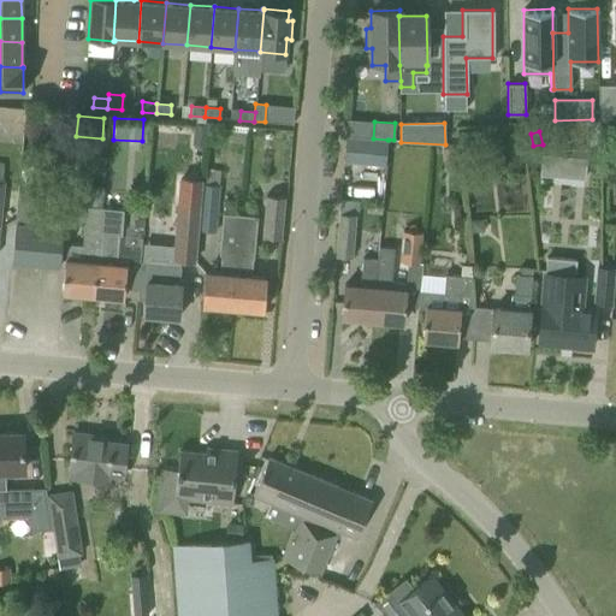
[(458,135),(460,147),(477,146),(475,134),(458,135)]
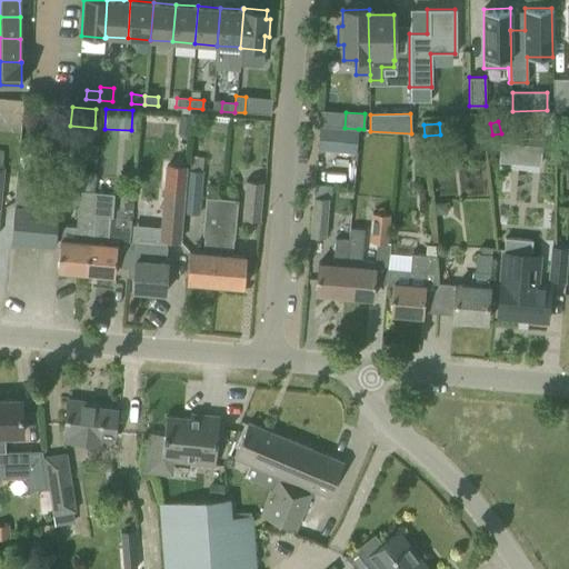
[(338,128),(336,151),(356,153),(358,129),(345,128),(338,128)]
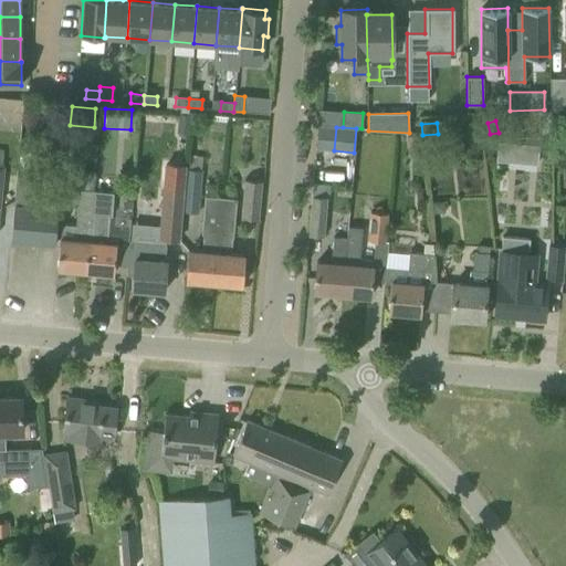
[(406,136),(408,158),(421,156),(419,135),(406,136)]
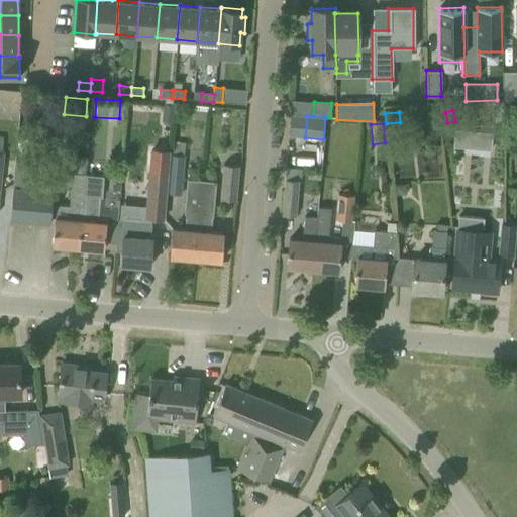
[(456,129),(454,146),(473,148),(475,131),(456,129)]
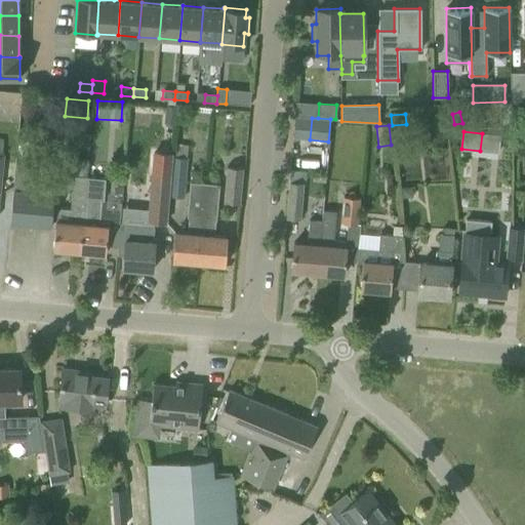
[(169,174),(170,156),(160,155),(158,174),(151,173),(147,223),(166,224),(168,197),(167,197),(169,174)]
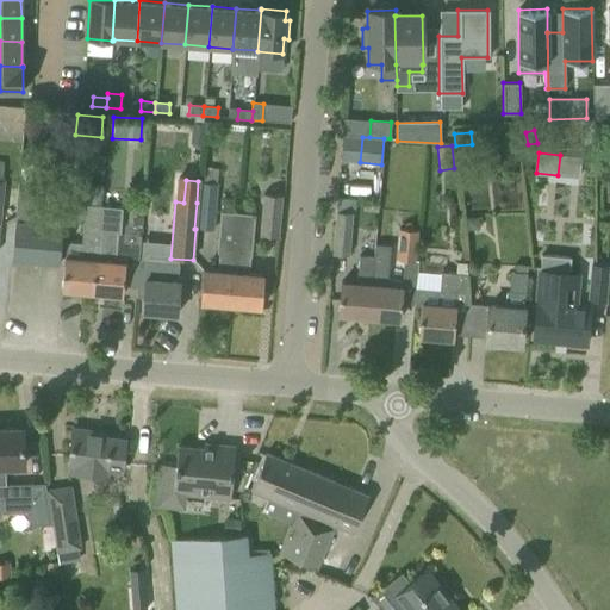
[(217,184),(198,181),(197,203),(194,229),(195,229),(213,230),(217,184)]
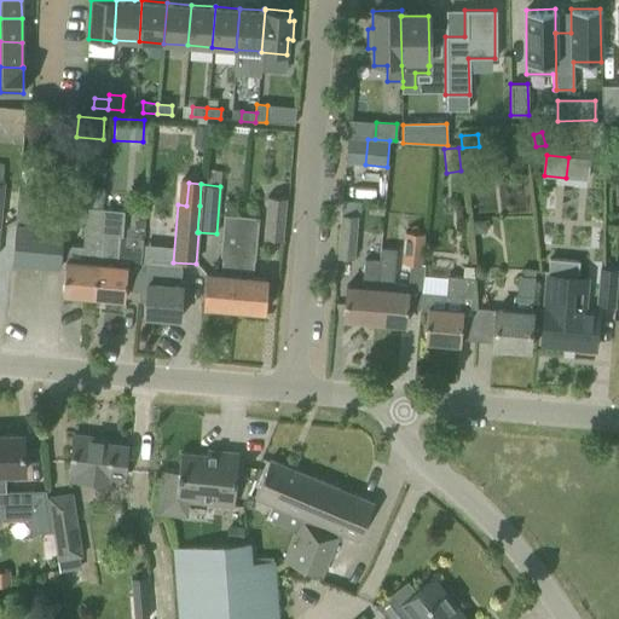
[(62,294),(92,296),(100,209),(102,189),(87,187),(82,247),(71,246),(67,250),(62,294)]
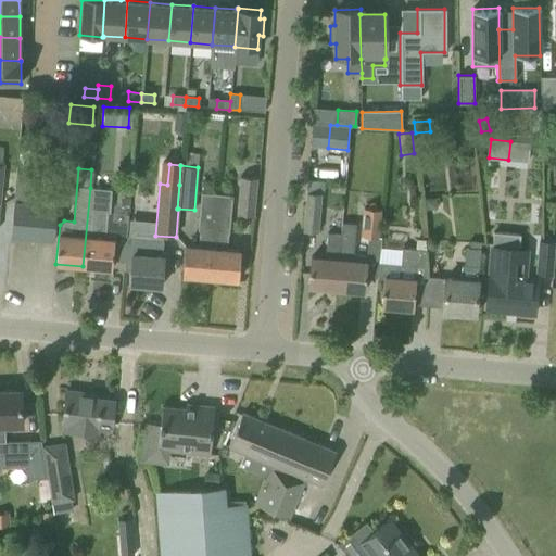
[(10,237),(53,241),(59,178),(16,174),(10,237)]
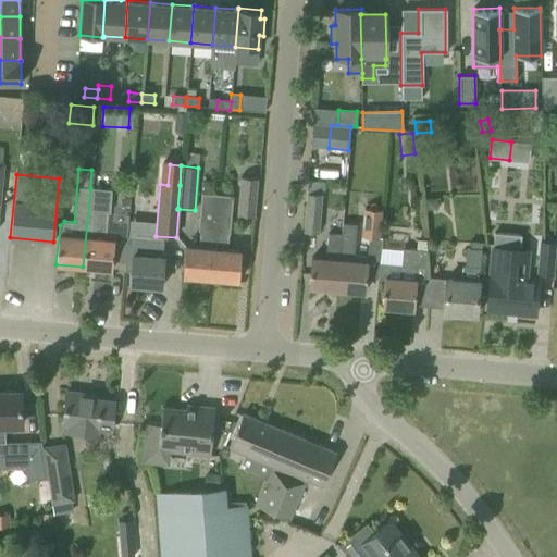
[(254,215),(257,178),(239,177),(236,215),(254,215)]
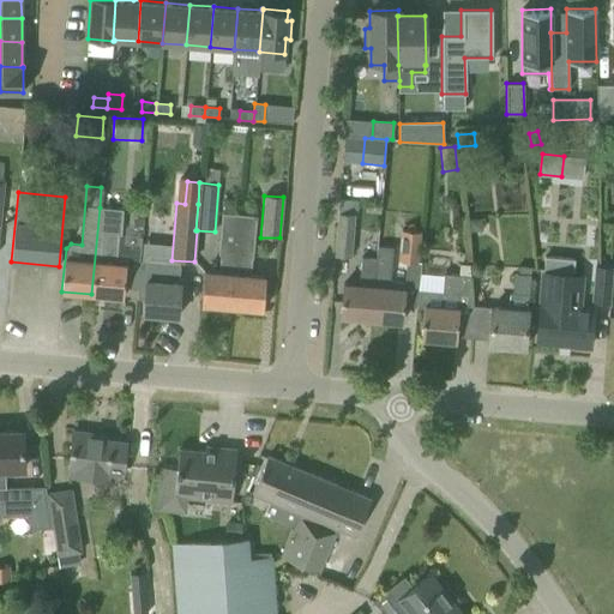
[(121,209),(100,208),(91,294),(122,298),(124,287),(125,274),(126,264),(126,260),(115,259),(118,234),(121,234),(124,209),(121,209)]
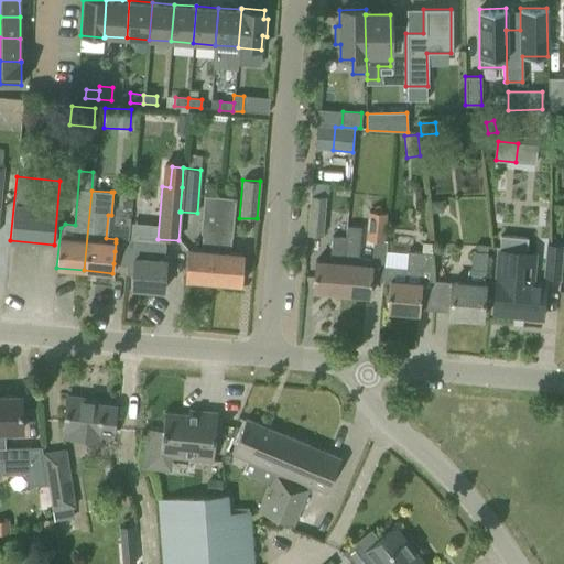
[(185,279),(213,282),(219,197),(204,195),(201,234),(202,235),(201,249),(187,248),(185,279)]
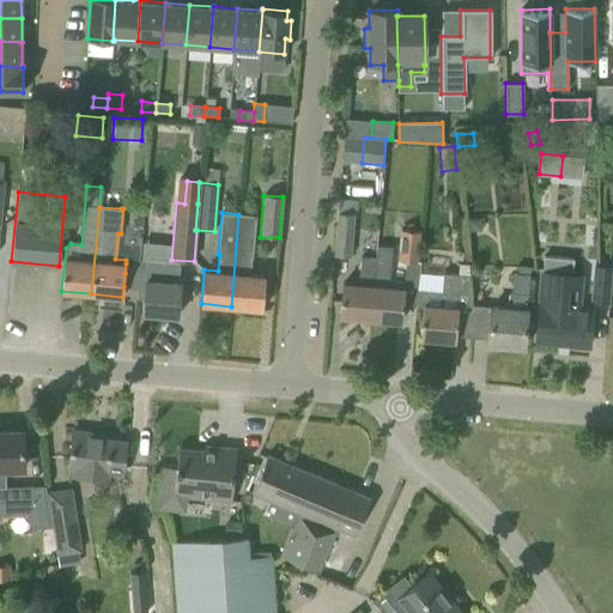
[(351,256),(354,213),(338,212),(334,255),(351,256)]
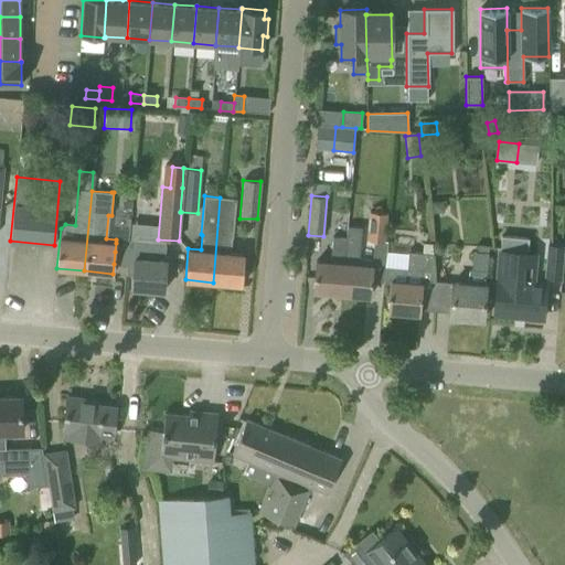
[(220,198),(213,283),(242,285),(244,254),(230,252),(231,237),(232,237),(235,199),(220,198)]
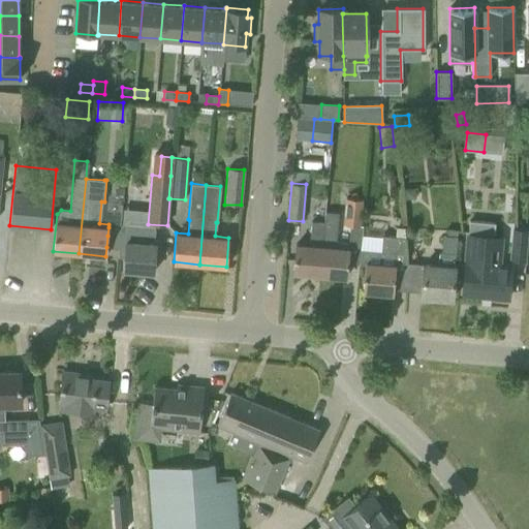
[(413,187),(403,188),(405,199),(415,197),(413,187)]
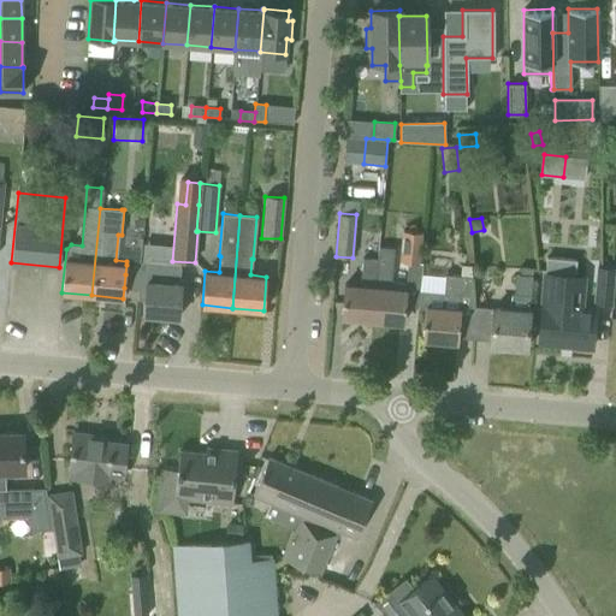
[(398,261),(419,264),(422,232),(402,230),(398,261)]
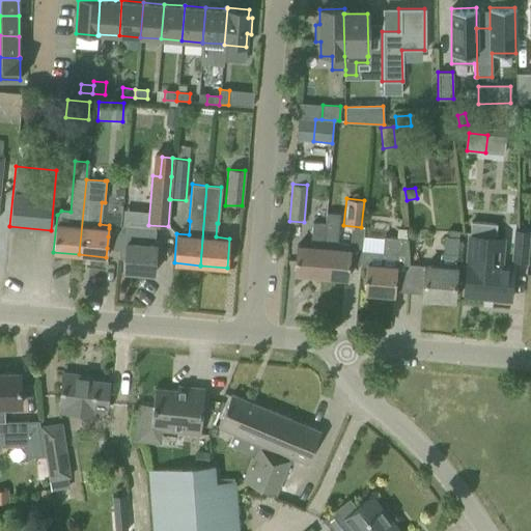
[(326,224),(320,276),(347,278),(351,244),(337,243),(339,214),(326,213),(325,224),(326,224)]
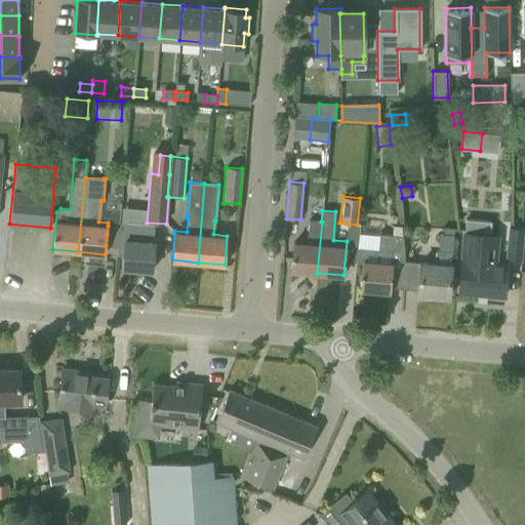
[(490,234),(491,221),(466,219),(459,292),(503,296),(507,261),(497,260),(498,235),(490,234)]
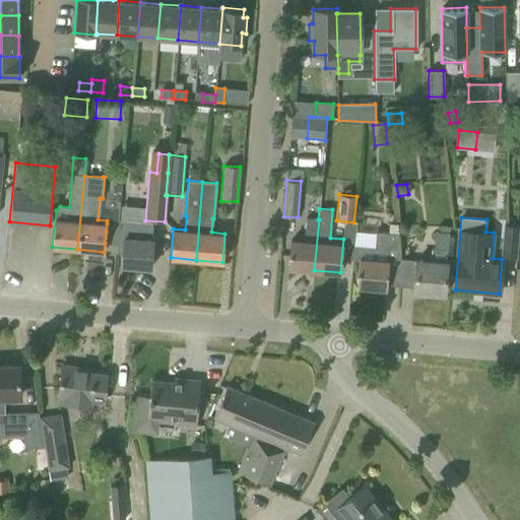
[(288,268),(314,270),(319,219),(318,219),(306,218),(304,240),(290,239),(288,268)]
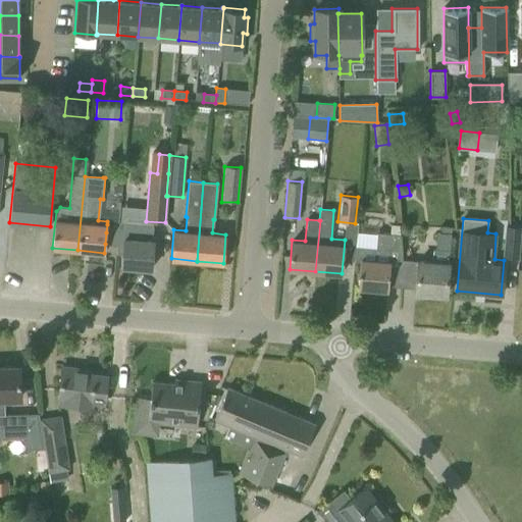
[(152,238),(153,225),(118,222),(118,225),(117,233),(117,245),(116,254),(122,254),(121,266),(151,269),(154,238),(152,238)]
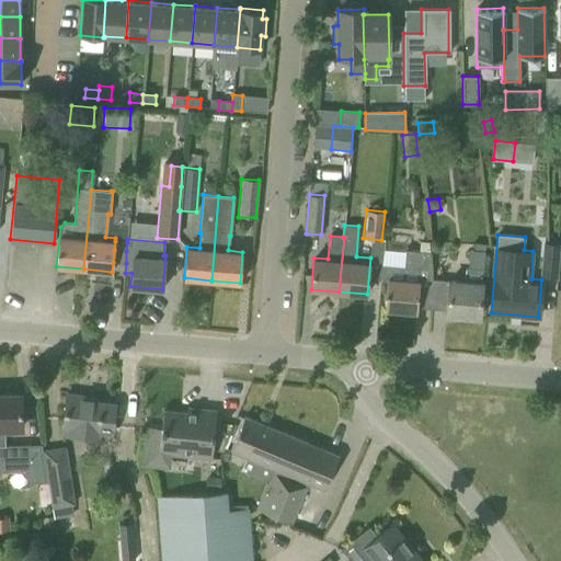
[(114,250),(113,262),(126,263),(126,251),(127,242),(115,241),(114,250)]
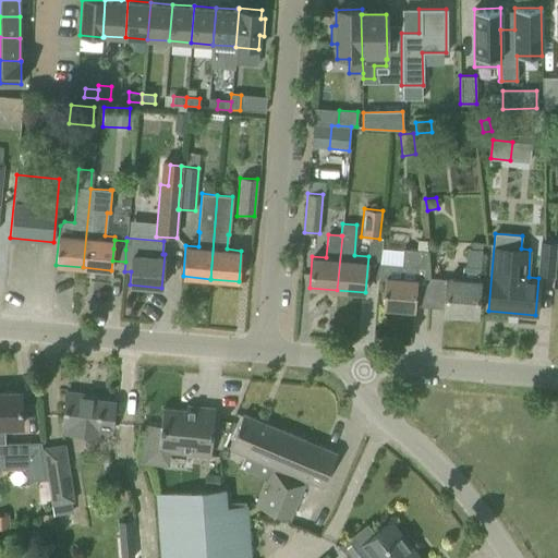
[(557,241),(545,240),(544,242),(540,241),(536,276),(554,277),(557,250),(556,250),(557,241)]
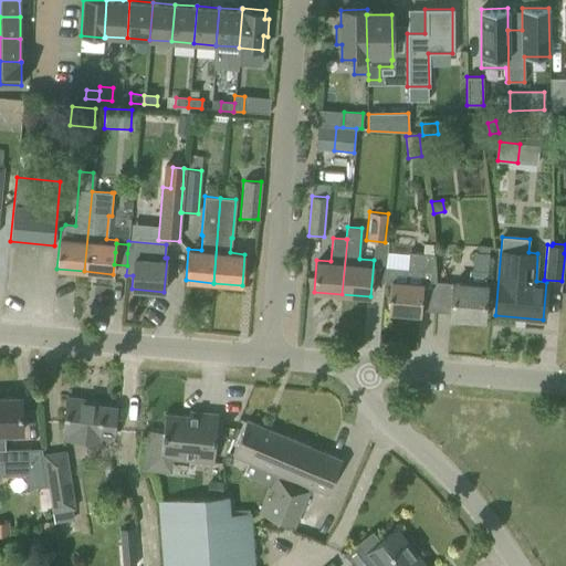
[(450,317),(483,320),(489,247),(477,245),(475,252),(473,269),(470,271),(469,282),(453,281),(450,317)]
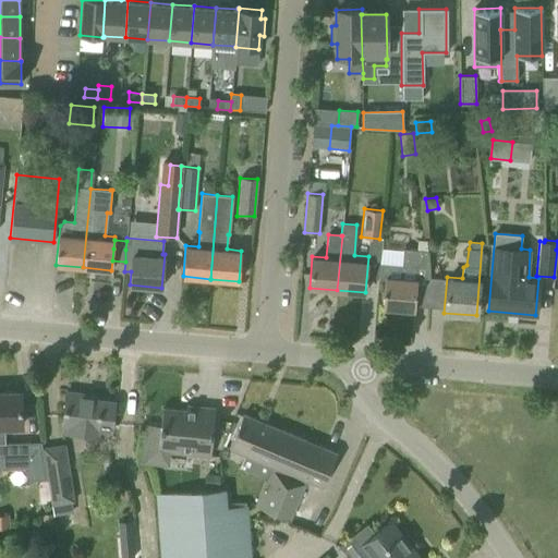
[(383,307),(414,310),(417,277),(429,278),(427,251),(403,249),(402,250),(381,249),(379,278),(385,279),(383,307)]
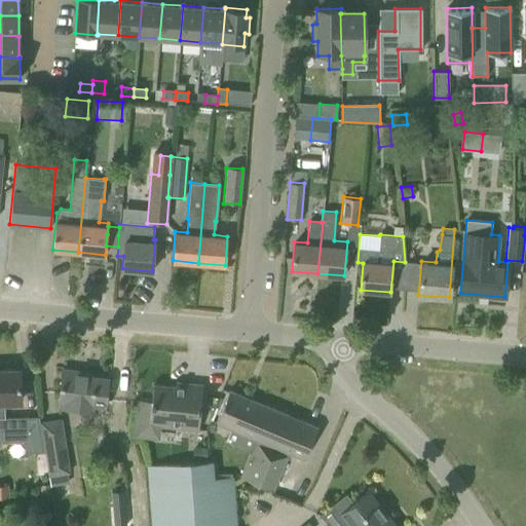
[(58,408),(92,412),(92,407),(104,408),(108,379),(89,377),(89,373),(62,369),(58,402),(59,402),(58,408)]
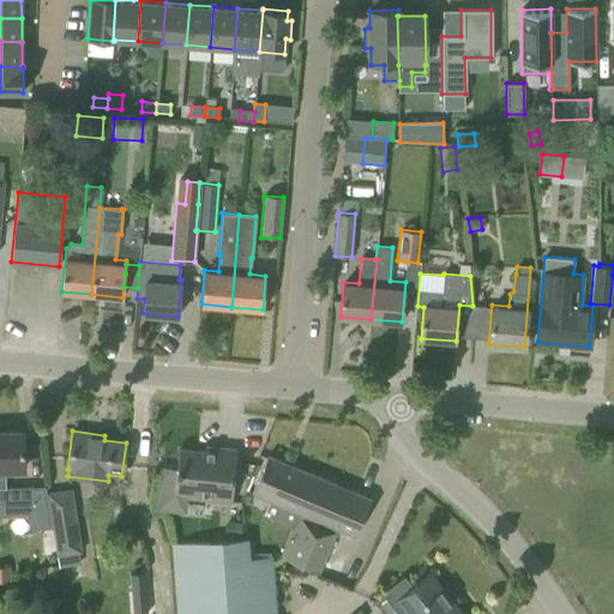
[(22,433),(0,433),(0,516),(28,515),(29,529),(52,528),(49,516),(44,487),(5,488),(5,474),(23,473),(22,433)]
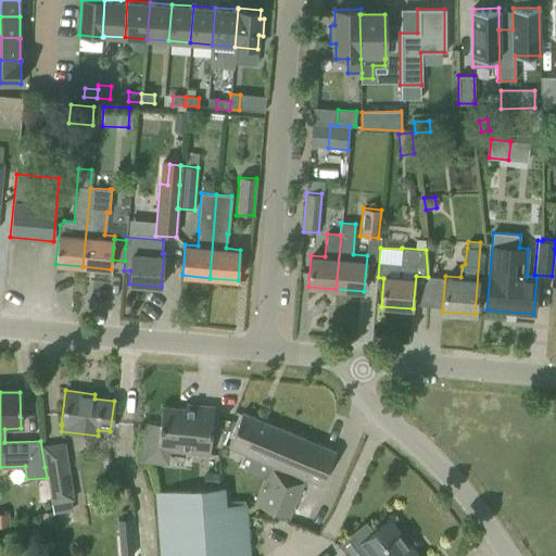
[(160,425),(144,422),(141,463),(168,465),(169,452),(210,456),(214,407),(186,404),(186,408),(162,406),(160,425)]
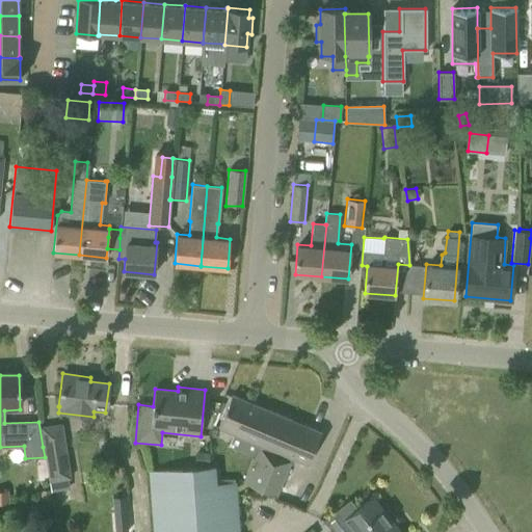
[(231,395),(217,428),(246,441),(242,451),(253,455),(242,482),(276,496),(291,460),(289,460),(290,458),(308,466),(321,432),(231,395)]
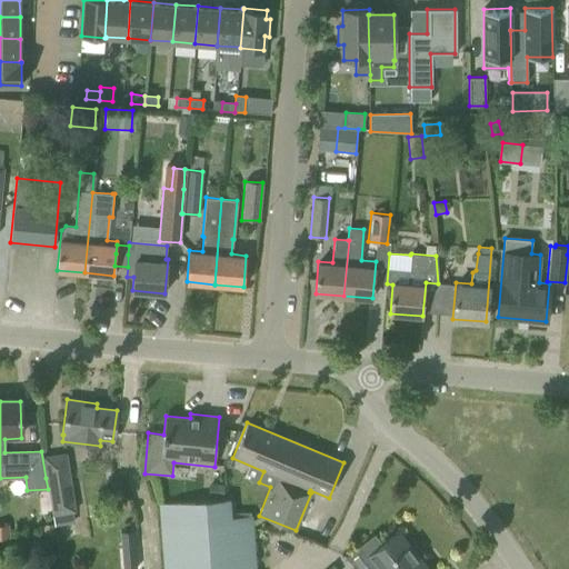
[(70,475),(46,478),(48,489),(52,516),(76,511),(70,475)]
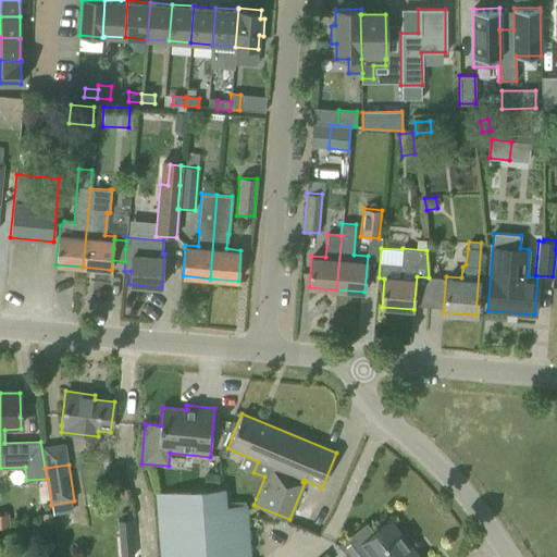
[(203,486),(218,487),(219,474),(205,473),(203,486)]
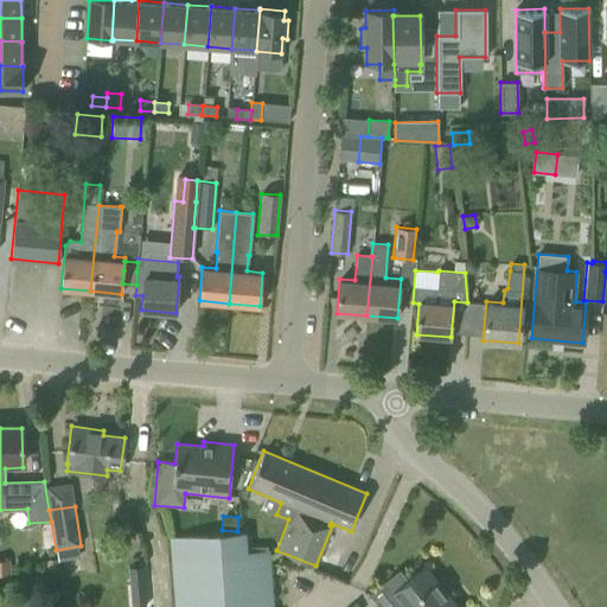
[(170,537),(174,606),(273,606),(269,554),(248,555),(246,531),(170,537)]
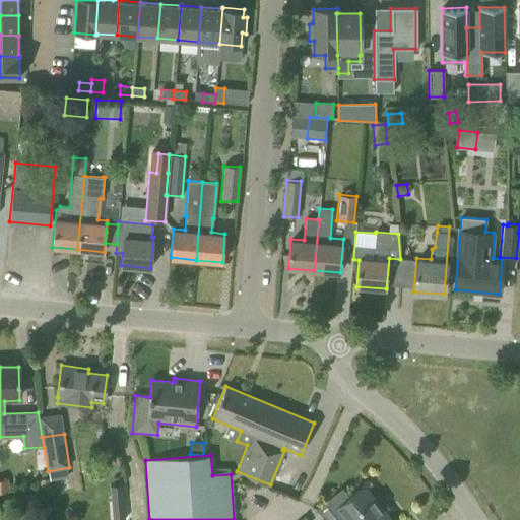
[(119,473),(106,475),(113,509),(126,506),(119,473)]
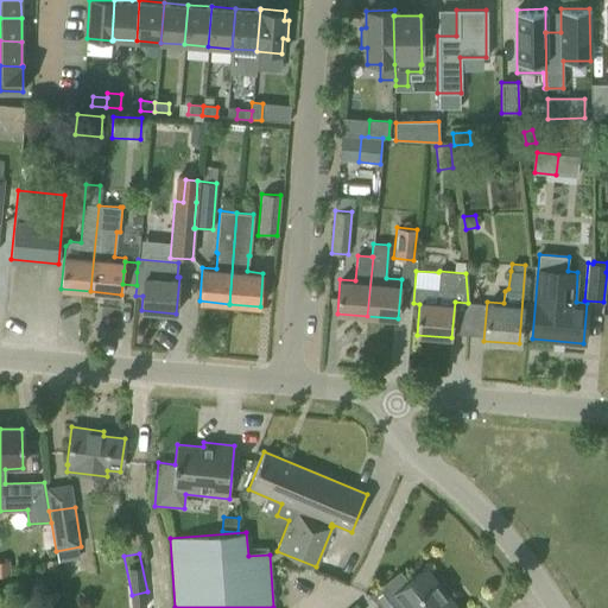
[(400,570),(368,594),(379,607),(456,607),(425,568),(409,581),(400,570)]
